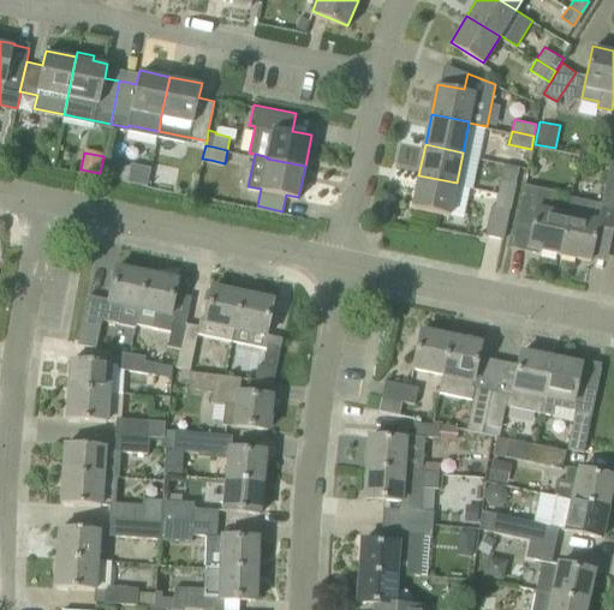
[(106,155),(102,172),(119,175),(121,166),(115,157),(106,155)]
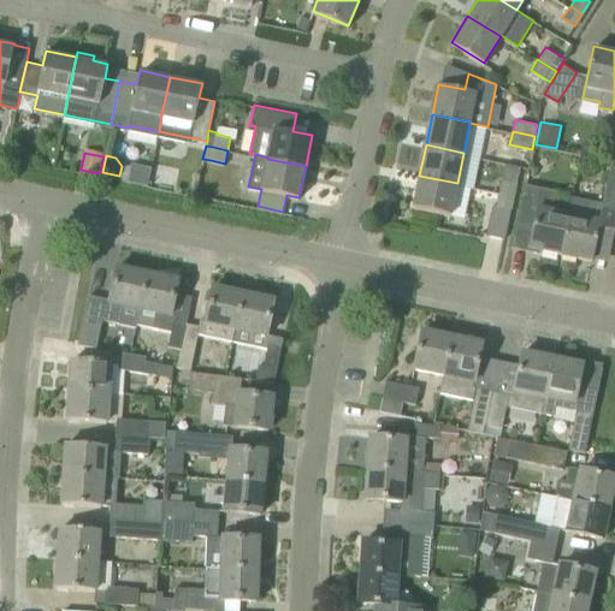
[(568,213),(560,251),(592,259),(595,244),(610,248),(614,226),(614,160),(611,160),(604,203),(572,197),(568,213)]
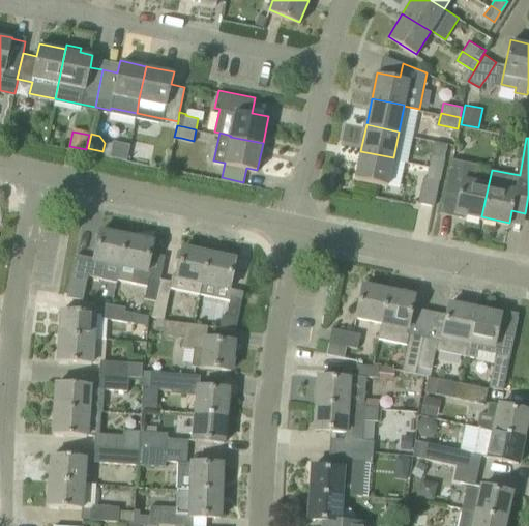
[(387,184),(393,157),(360,151),(355,177),(387,184)]
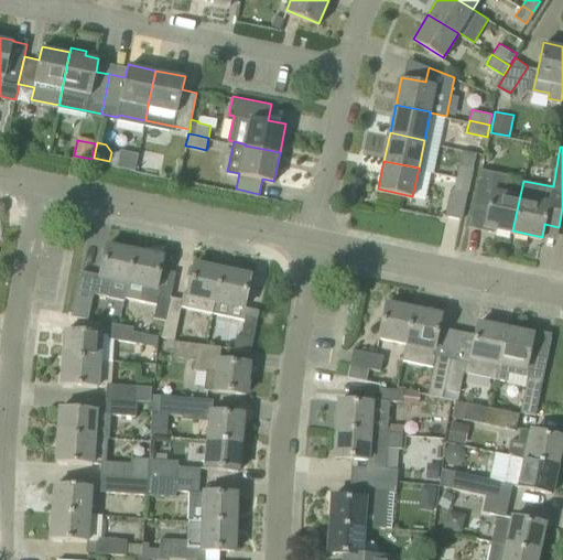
[(457,176),(472,179),(474,165),(459,163),(457,176)]
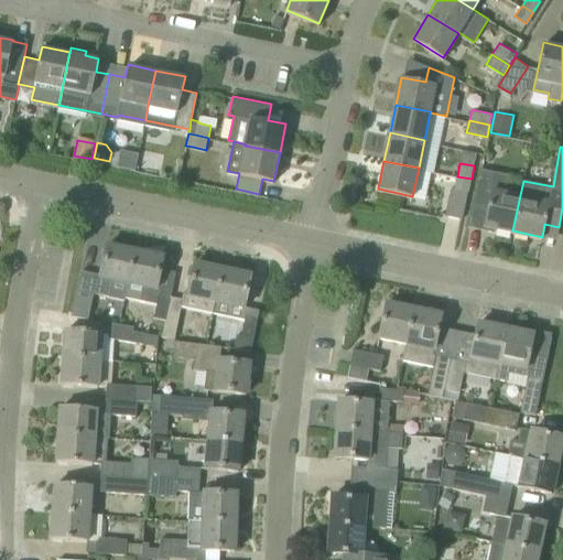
[(480,170),(475,195),(471,217),(485,221),(484,225),(512,230),(520,195),(507,193),(509,174),(480,170)]
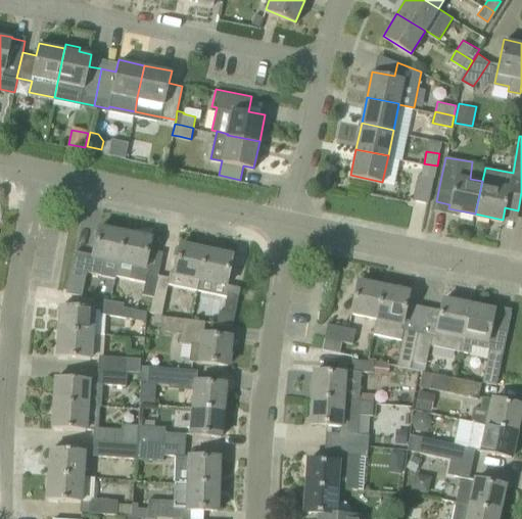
[(418,172),(417,178),(413,198),(428,201),(433,177),(435,177),(437,166),(424,163),(422,173),(418,172)]
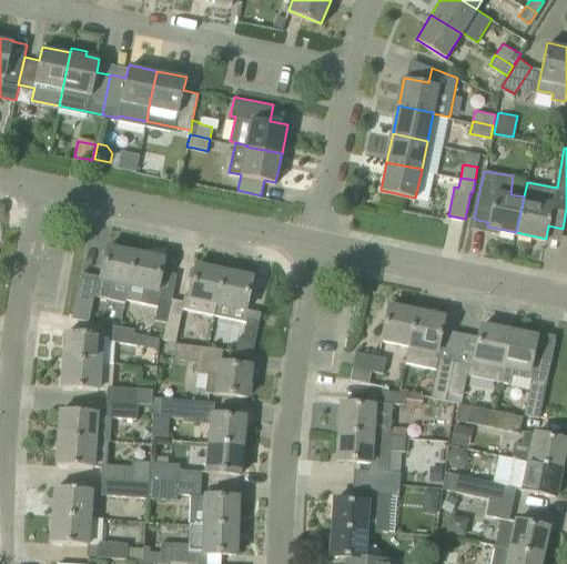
[(81,272),(71,316),(89,320),(94,293),(125,300),(125,296),(134,251),(108,244),(101,277),(81,272)]
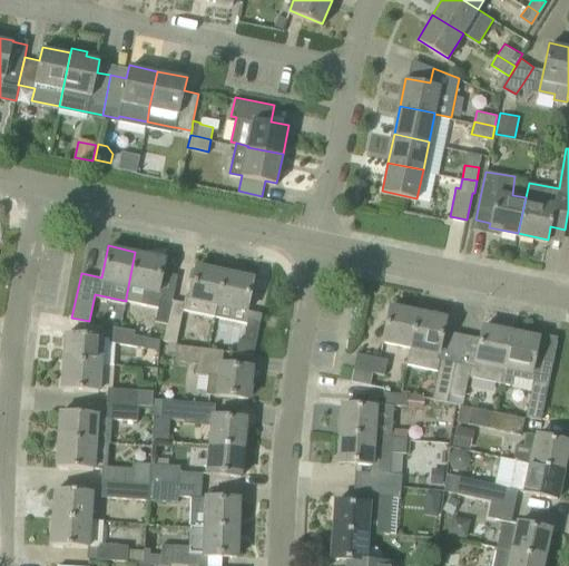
[(126,298),(159,305),(156,319),(167,321),(172,299),(173,299),(178,273),(163,270),(165,257),(135,252),(126,298)]
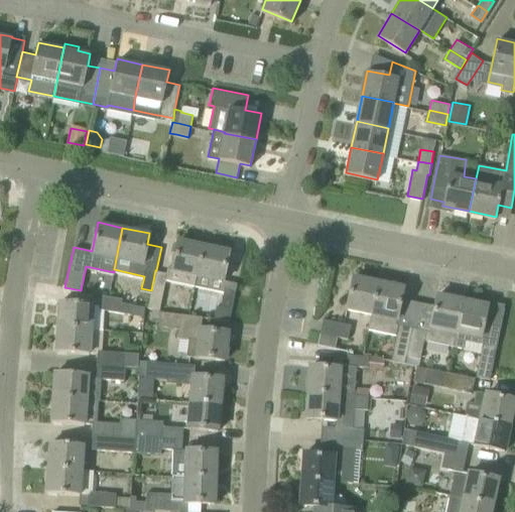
[(155,270),(151,290),(152,291),(148,306),(160,308),(166,278),(195,284),(203,244),(178,239),(171,269),(167,268),(166,272),(156,270),(155,270)]
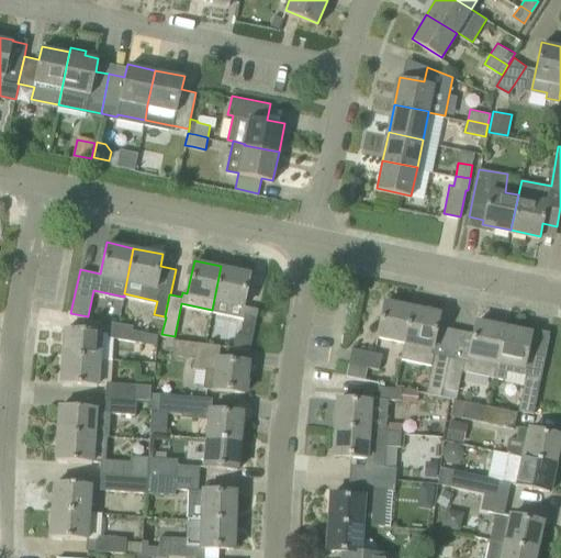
[(221,266),(212,310),(244,316),(240,333),(236,332),(234,345),(250,348),(258,312),(247,310),(247,304),(243,304),(249,272),(221,266)]
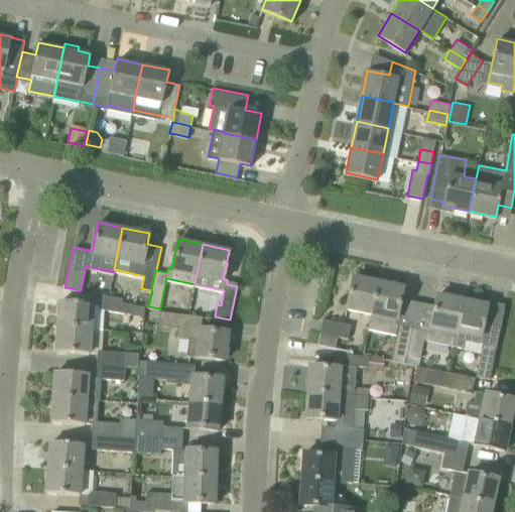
[(354,275),(347,307),(371,312),(378,280),(354,275)]
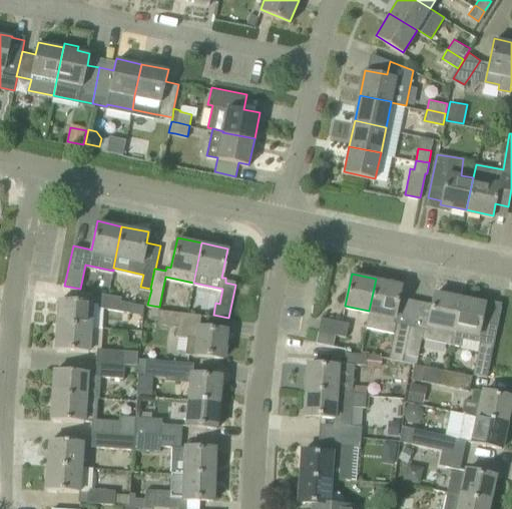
[(403,359),(405,352),(404,352),(410,324),(394,321),(402,285),(376,279),(369,311),(370,311),(367,327),(395,333),(390,357),(403,359)]
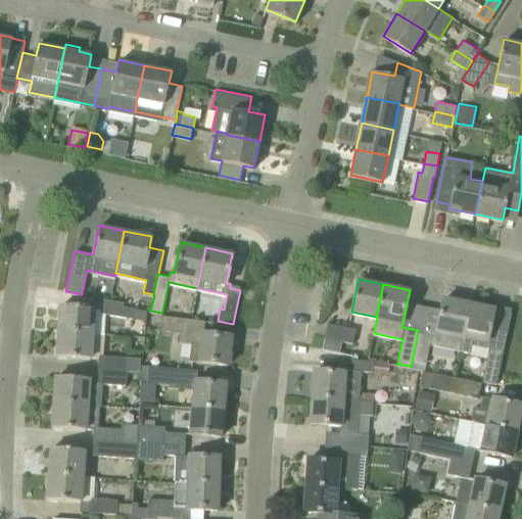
[(431,343),(459,348),(468,302),(443,297),(435,334),(418,330),(412,359),(413,359),(427,362),(431,343)]
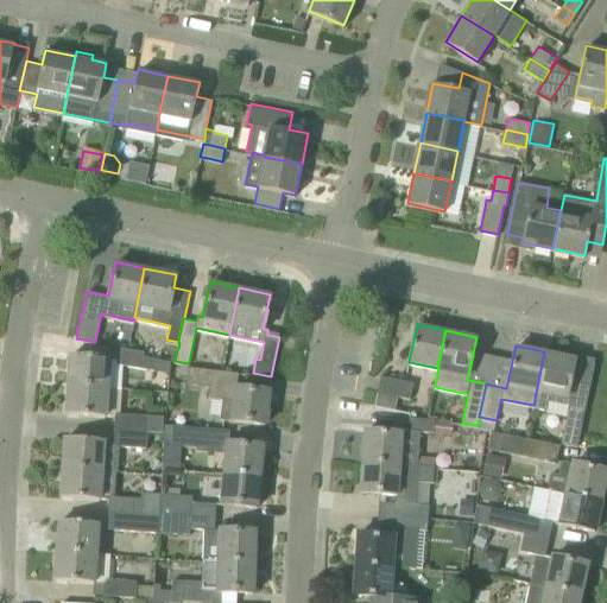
[(118,362),(153,369),(156,357),(144,355),(144,350),(120,347),(118,362)]
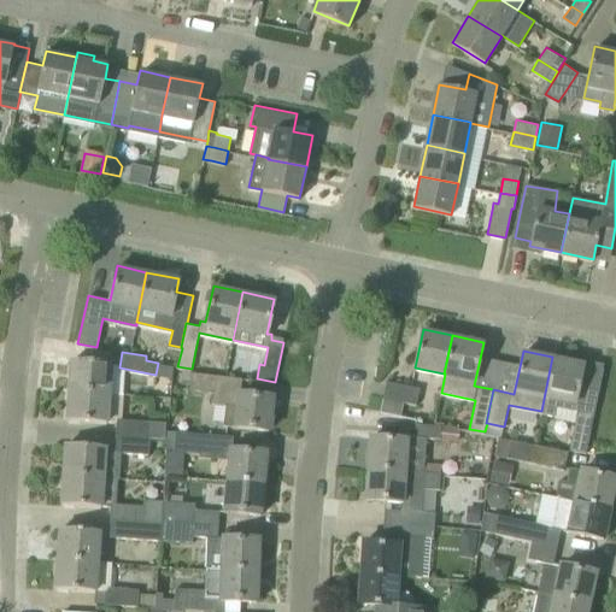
[(584,363),(552,357),(541,411),(555,415),(557,404),(574,407),(584,363)]
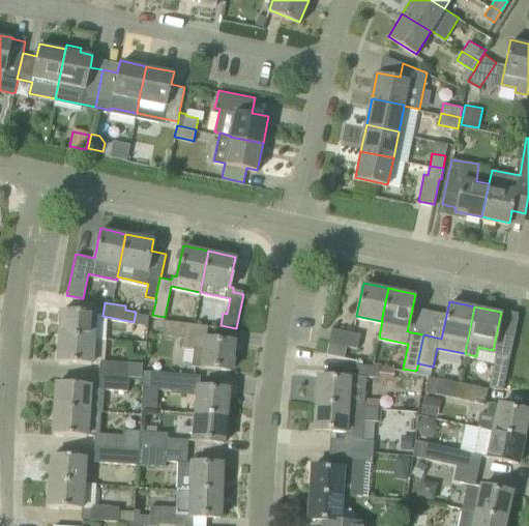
[(94,337),(95,311),(61,308),(60,334),(94,337)]
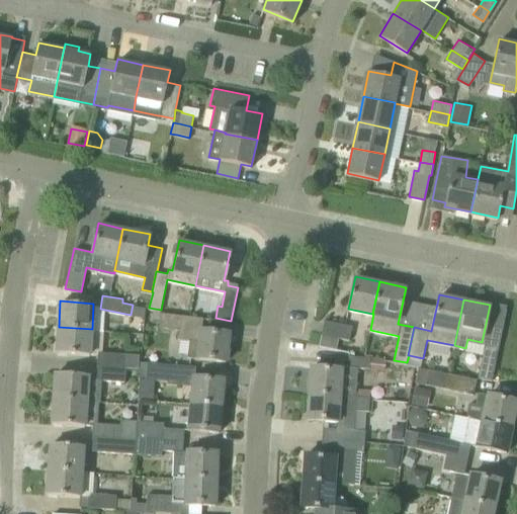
[(187,355),(196,356),(226,360),(229,332),(201,328),(202,317),(162,312),(160,326),(179,328),(177,338),(189,339),(187,355)]
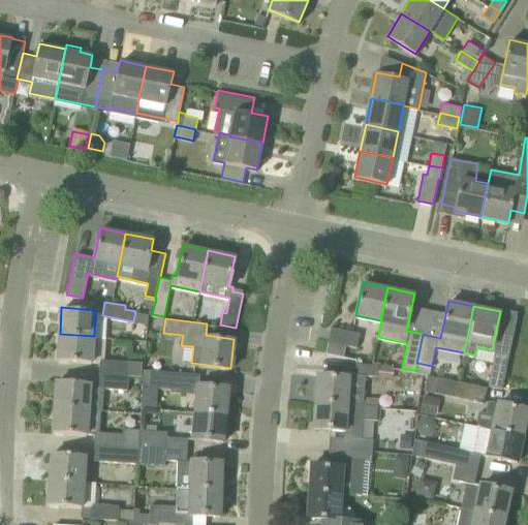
[(346,344),(354,346),(356,346),(360,332),(332,326),(329,340),(346,343),(346,344)]
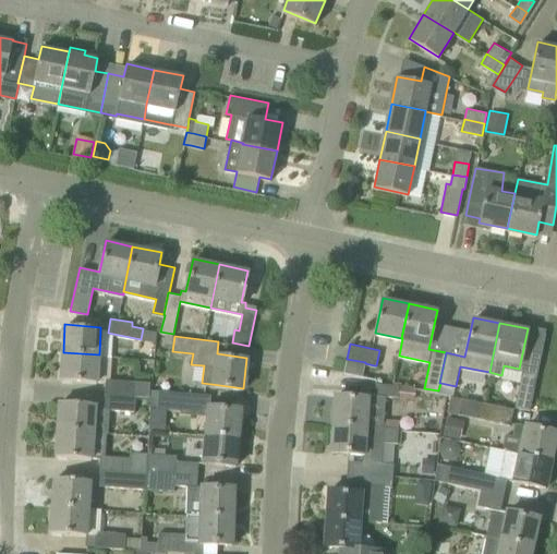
[(99,354),(63,352),(61,378),(97,382),(99,354)]
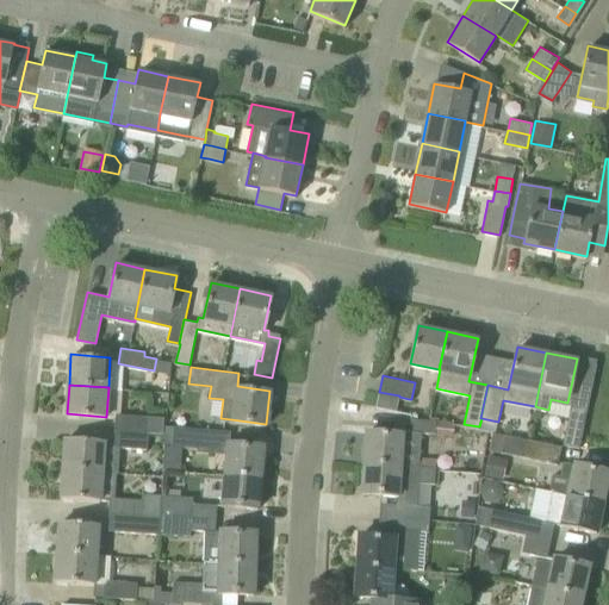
[(399,395),(379,392),(376,406),(396,410),(399,397),(399,395)]
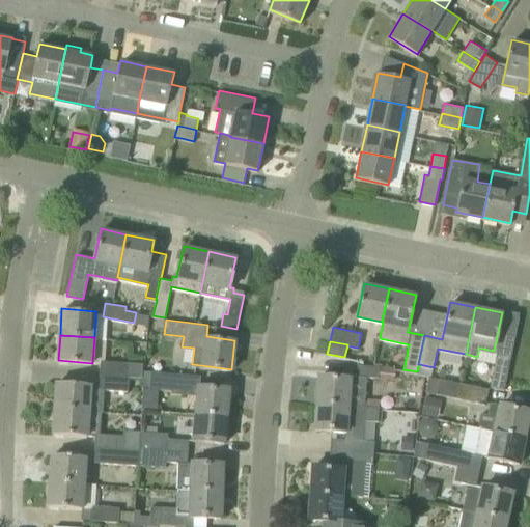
[(511,354),(498,351),(491,386),(504,388),(511,354)]
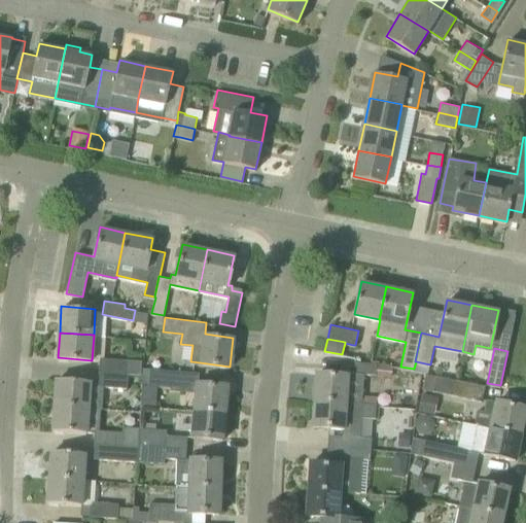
[(128,373),(141,374),(142,359),(100,356),(99,371),(128,373)]
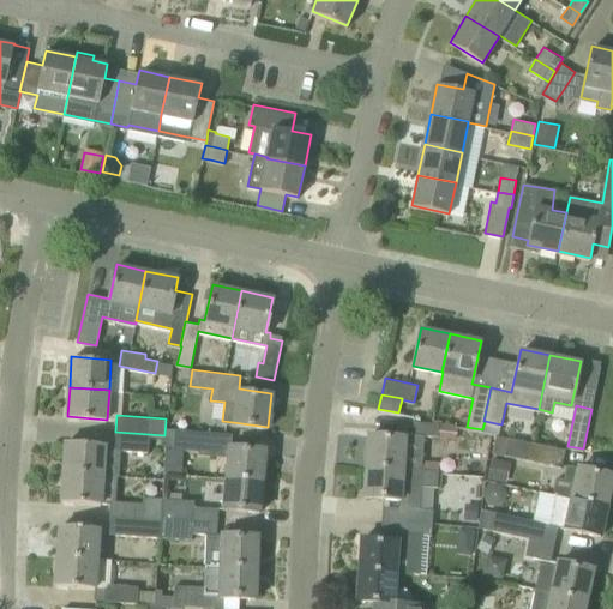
[(414,420),(414,434),(438,435),(439,424),(439,421),(414,420)]
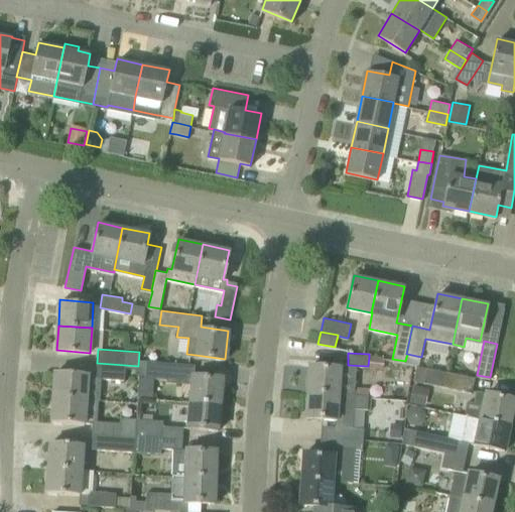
[(369,357),(368,366),(383,366),(384,358),(369,357)]
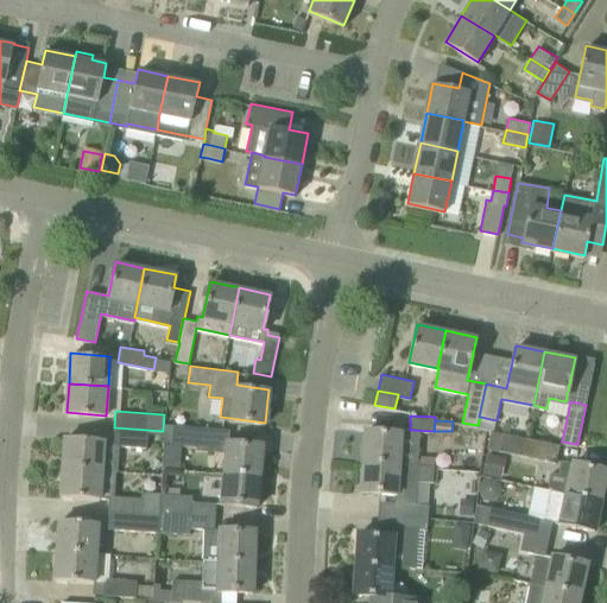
[(226,451),(225,471),(260,475),(263,444),(229,440),(231,429),(172,424),(171,443),(197,445),(197,449),(226,451)]
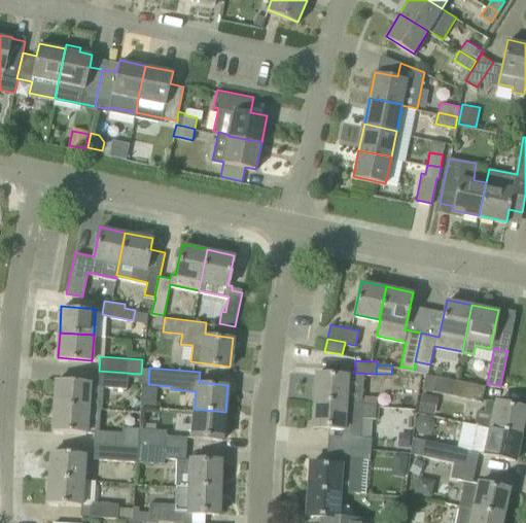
[(128,373),(99,371),(98,382),(98,385),(104,385),(127,387),(128,373)]
